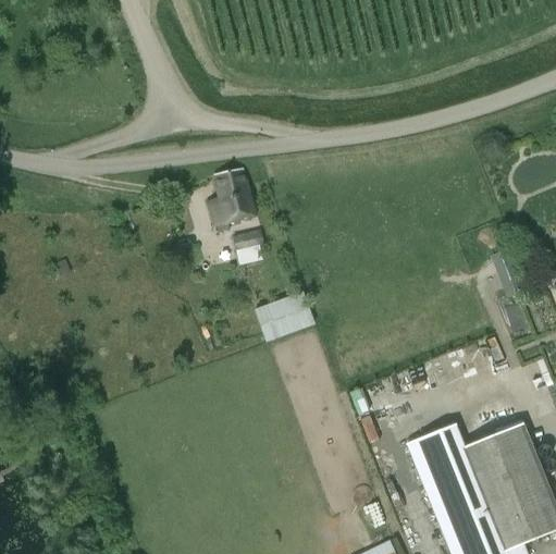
[(214,224),(218,223),(219,231),(230,229),(227,221),(256,213),(244,165),(213,173),(219,197),(208,199),(214,224)]
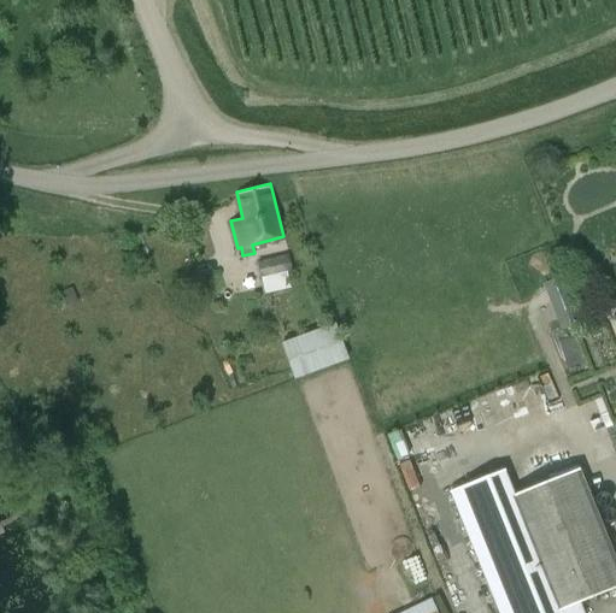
[(265,290),(292,283),(288,270),(293,269),(288,252),(258,259),(265,290)]
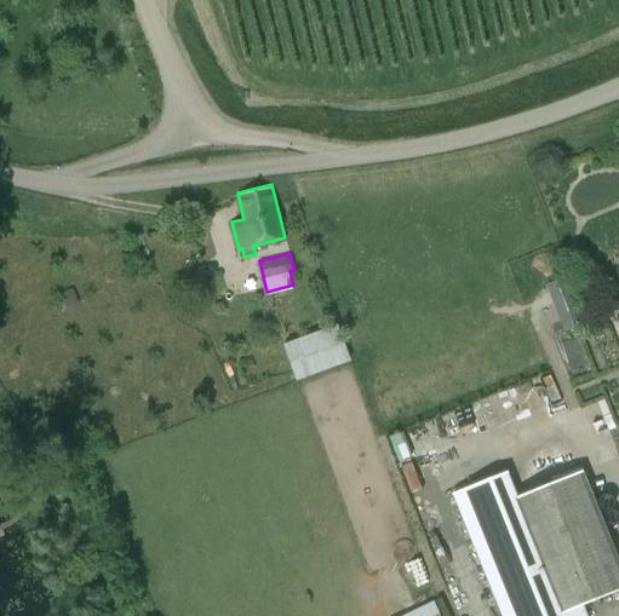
[(585,321),(578,304),(585,301),(572,270),(551,278),(572,327),(585,321)]
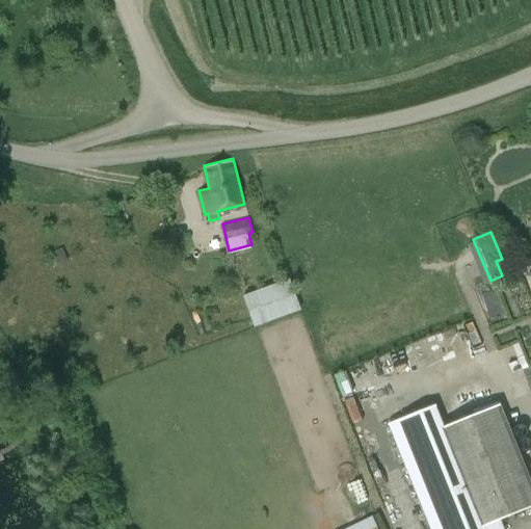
[(50,252),(55,265),(67,261),(61,247),(50,252)]
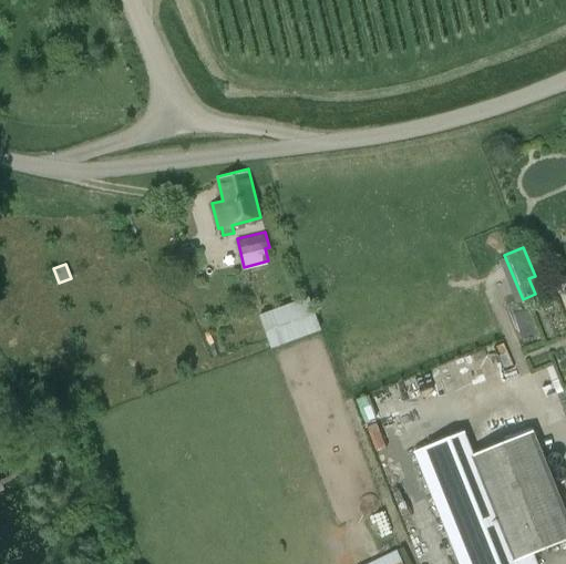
[(308,295),(259,314),(270,346),(320,328),(308,295)]
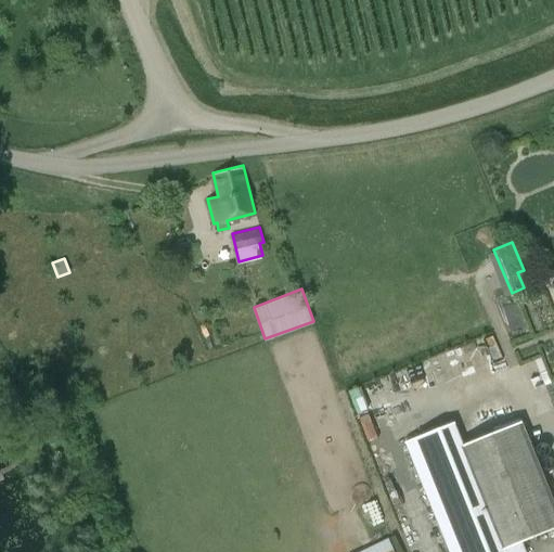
[(453,426),(407,446),(449,551),(525,551),(520,539),(553,525),(553,504),(522,423),(462,447),(453,426)]
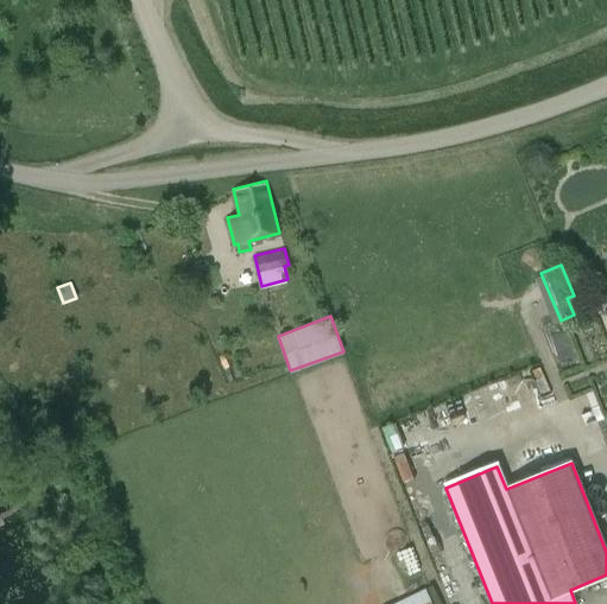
[(392,603),(432,603),(431,599),(431,598),(427,587),(392,603)]
